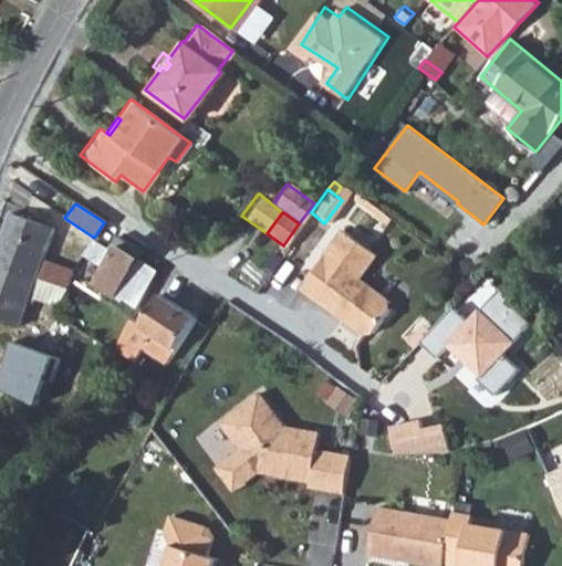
[(10,213),(0,240),(0,264),(64,289),(70,272),(40,261),(51,228),(10,213)]
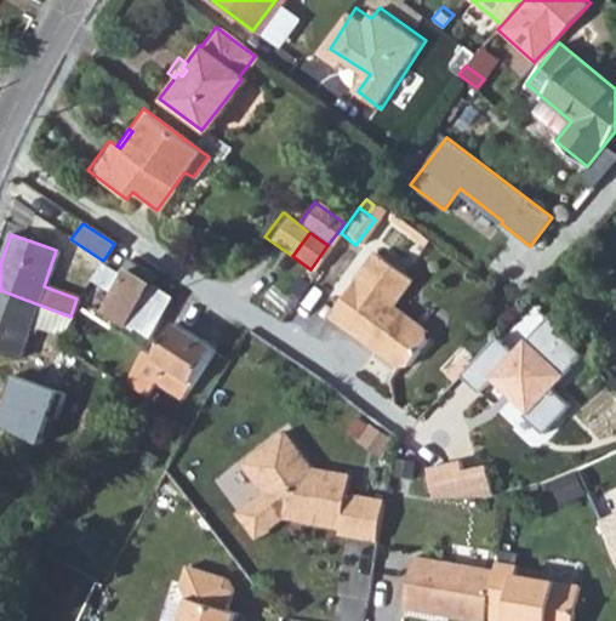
[(405,280),(369,254),(321,315),(340,329),(343,324),(360,337),(357,342),(391,368),(400,366),(418,342),(398,326),(403,320),(385,307),(405,280)]
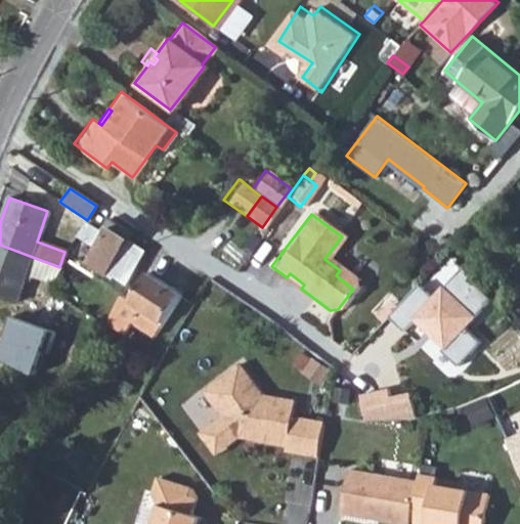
[(90,225),(81,239),(93,248),(84,262),(110,279),(111,277),(124,286),(143,252),(126,239),(130,234),(106,219),(98,230),(90,225)]
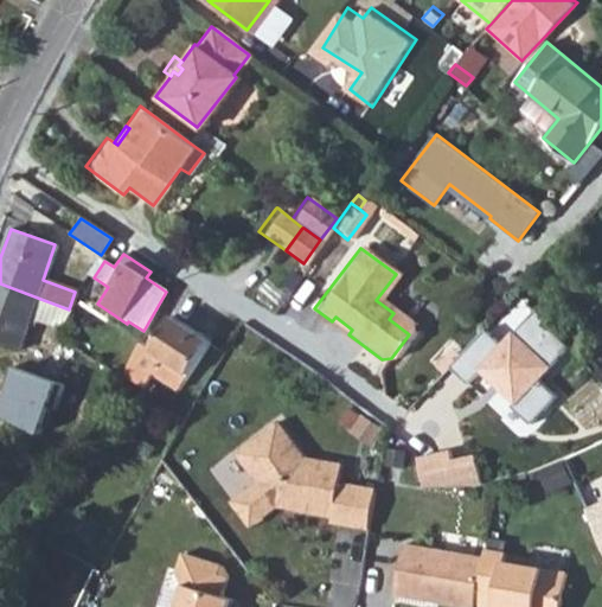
[(27,323),(57,332),(59,333),(74,312),(70,310),(69,310),(0,283),(0,342),(19,349),(27,323)]
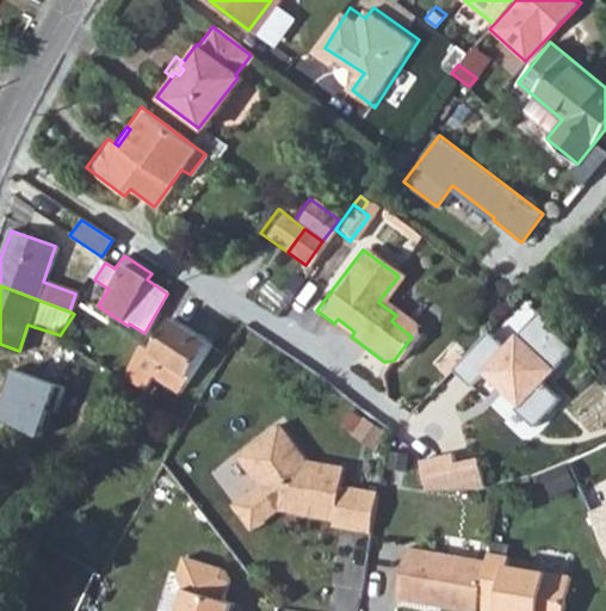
[(605,310),(595,321),(605,331),(605,310)]
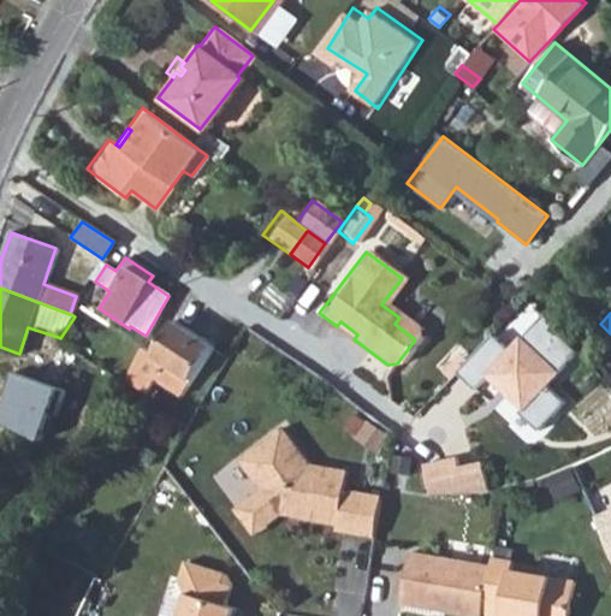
[(491,333),(458,369),(475,388),(487,375),(522,407),(520,410),(538,427),(564,398),(547,386),(563,368),(559,367),(575,349),(545,314),(509,348),(491,333)]
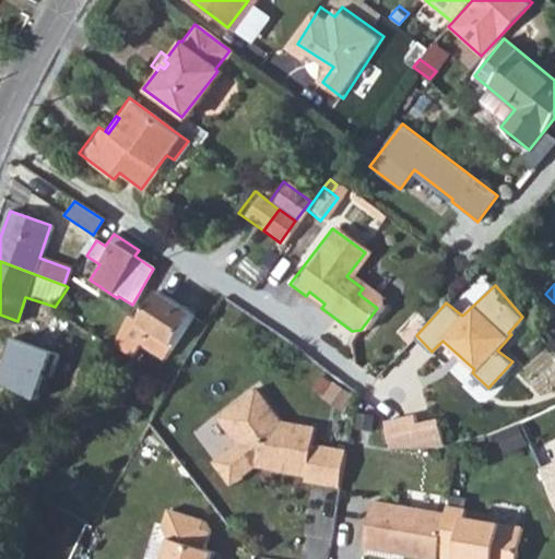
[(363,288),(358,294),(377,308),(376,298),(363,288)]
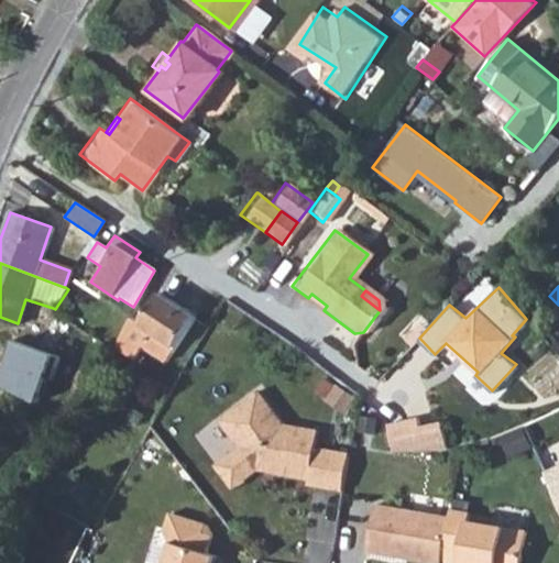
[(193,316),(156,293),(138,321),(129,316),(112,345),(131,357),(140,344),(163,361),(172,346),(193,316)]
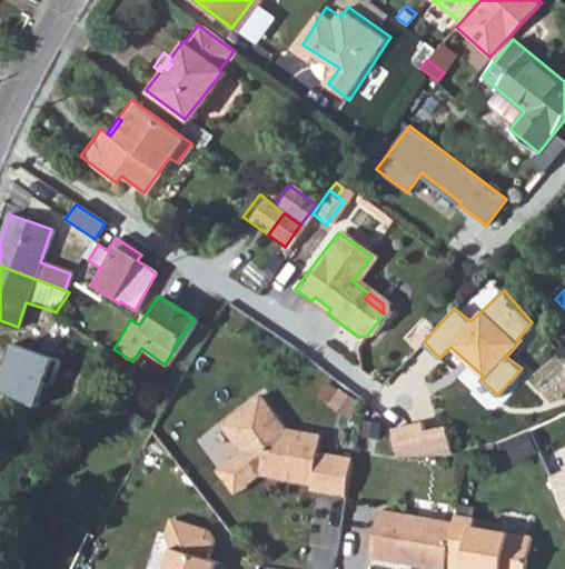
[(315,297),(311,301),(327,313),(330,309),(315,297)]
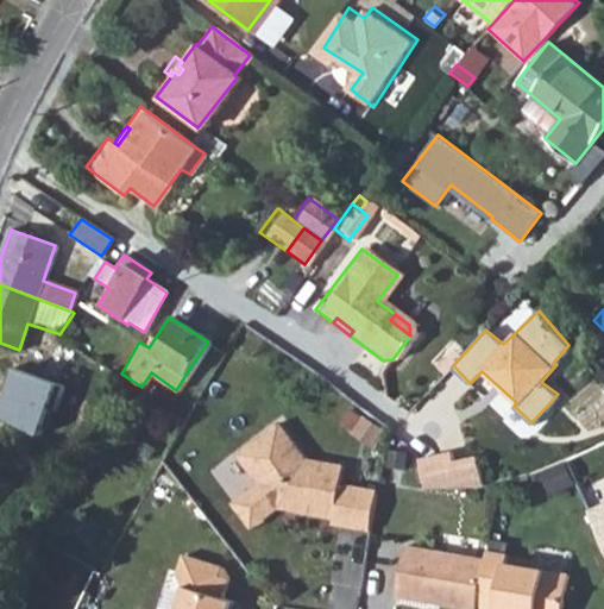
[(16,370),(4,413),(38,439),(57,383),(16,370)]
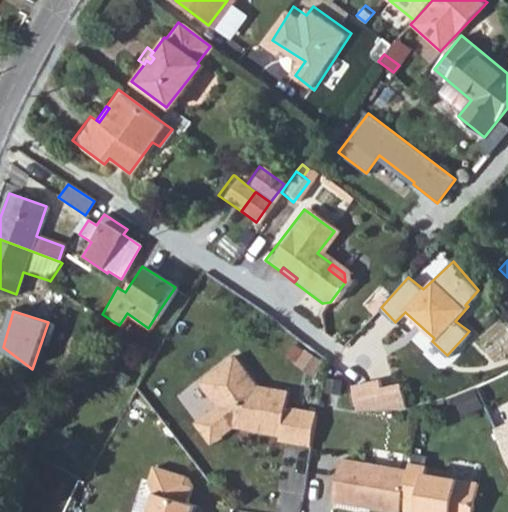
[(200,416),(216,438),(229,428),(234,425),(243,427),(242,431),(277,437),(276,442),(308,448),(314,413),(284,408),(286,393),(255,387),(233,355),(196,381),(214,406),(200,416)]
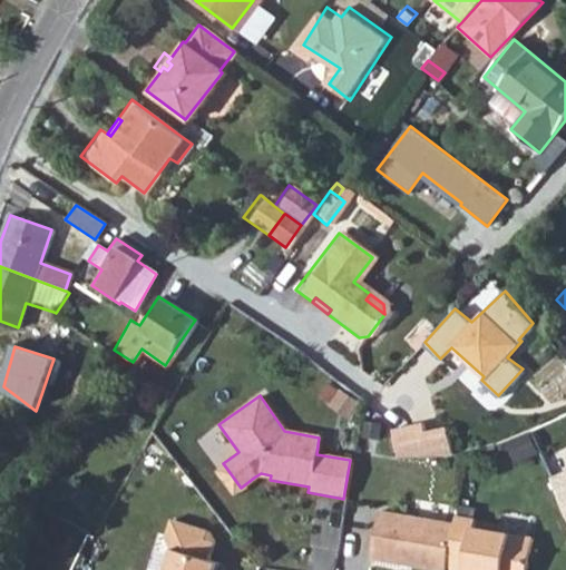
[(423,420),(392,428),(400,457),(455,453),(446,424),(426,429),(423,420)]
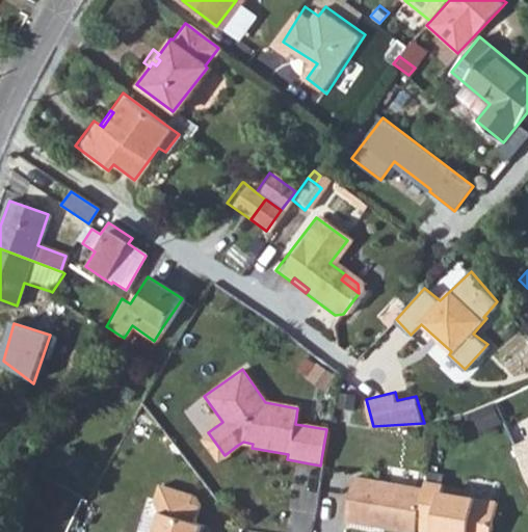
[(198,440),(214,462),(225,455),(208,432),(198,440)]
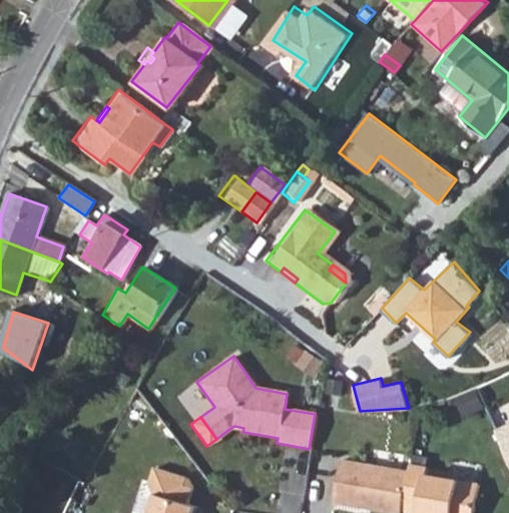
[(508,425),(494,433),(508,466),(508,425)]
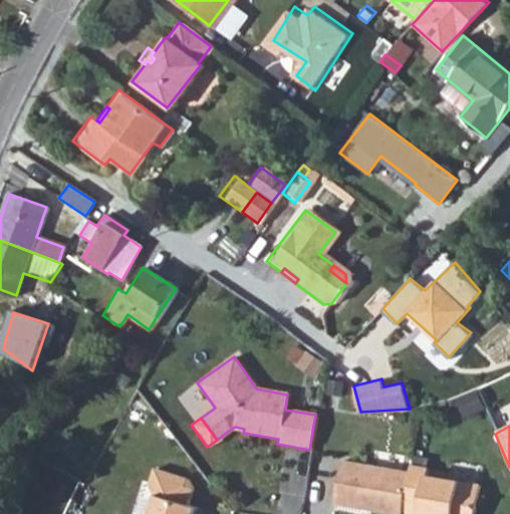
[(407,473),(339,461),(331,505),(387,513),(400,513),(402,506),(407,473)]
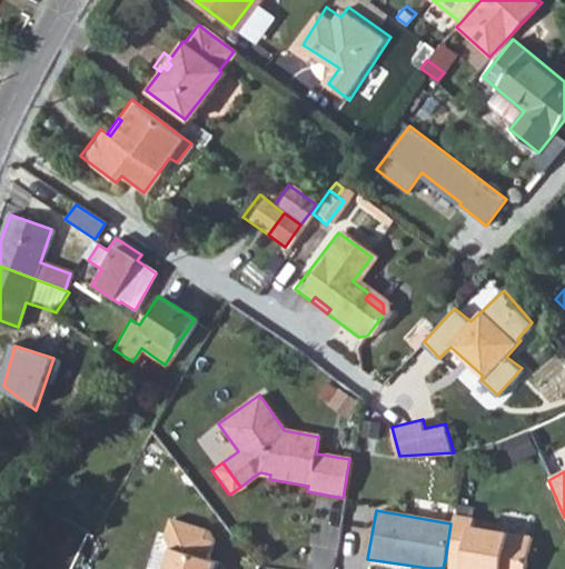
[(471,520),(452,517),(450,523),(445,560),(462,563),(461,568),(523,568),(528,538),(469,528),(471,520)]
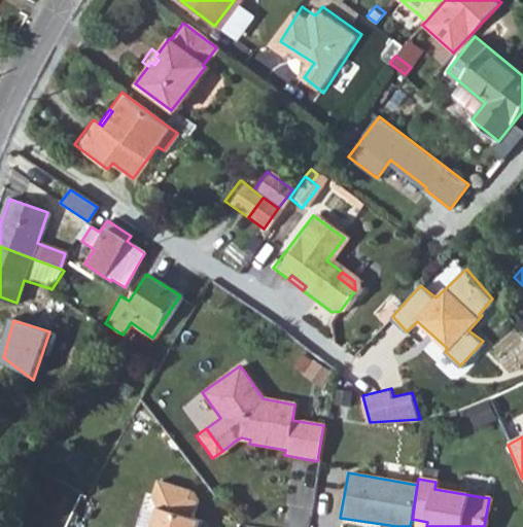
[(189,491),(155,481),(150,497),(157,508),(150,526),(192,526),(195,520),(188,518),(195,501),(189,491)]
